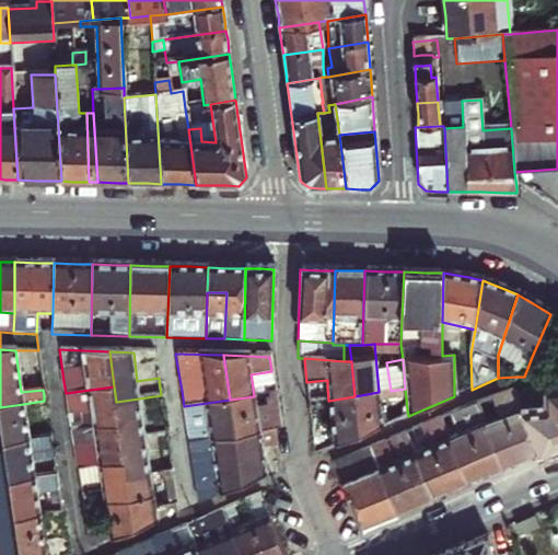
[(114,386),(66,393),(69,418),(71,430),(118,424),(116,402),(114,386)]
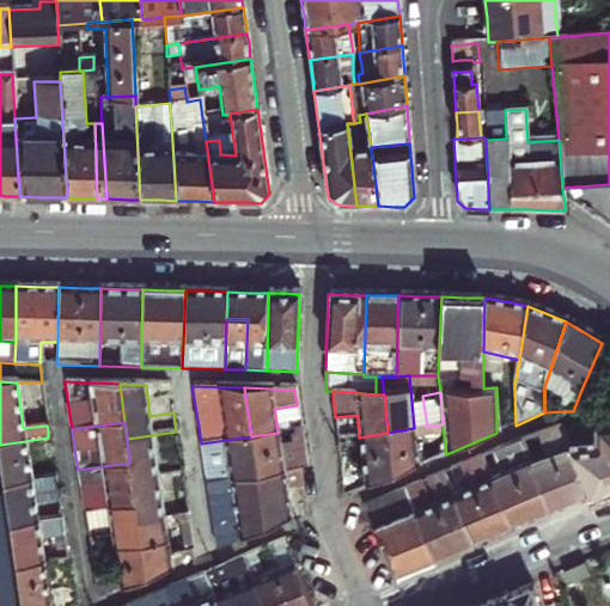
[(444,435),(443,424),(427,427),(431,440),(444,435)]
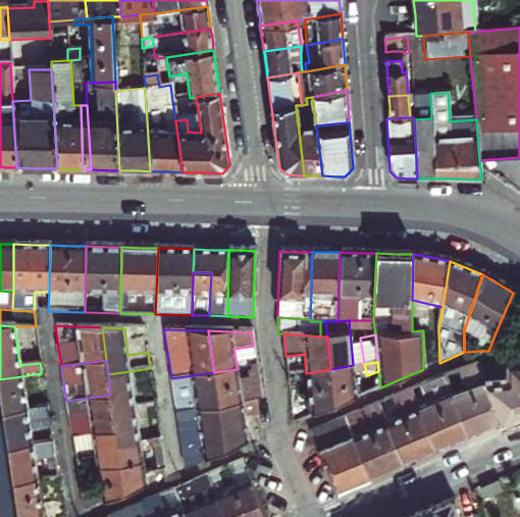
[(519,420),(519,364),(505,365),(487,366),(477,364),(475,365),(502,427),(517,422),(519,420)]
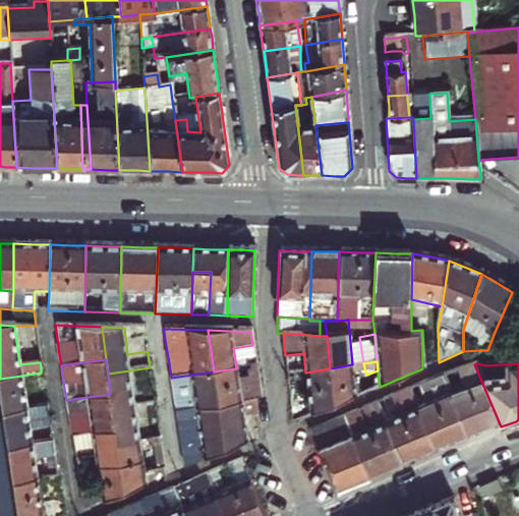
[(355,397),(352,364),(330,368),(333,406),(355,397)]
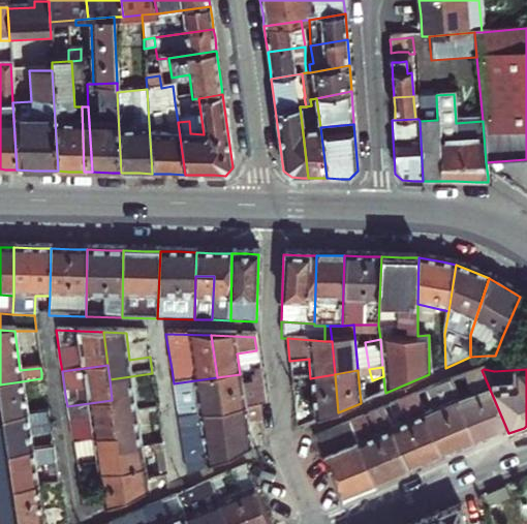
[(448,382),(475,447),(498,437),(508,433),(482,370),(448,382)]
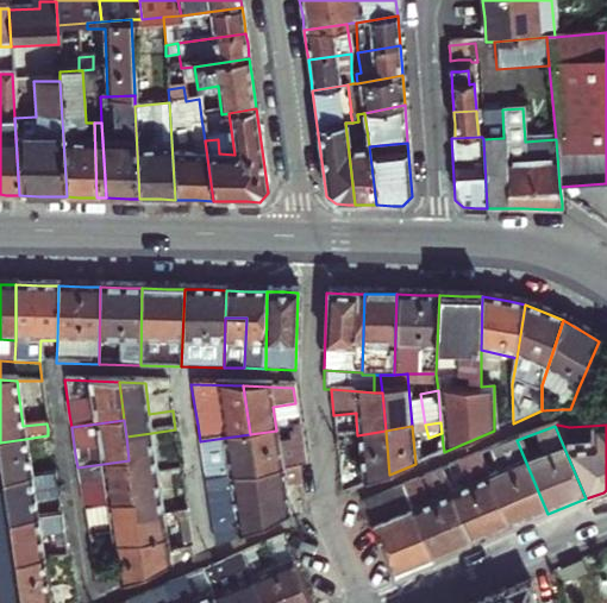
[(279,444),(276,431),(250,434),(255,473),(282,469),(282,472),(298,469),(305,468),(300,427),(295,428),(291,428),(293,443),(279,444)]
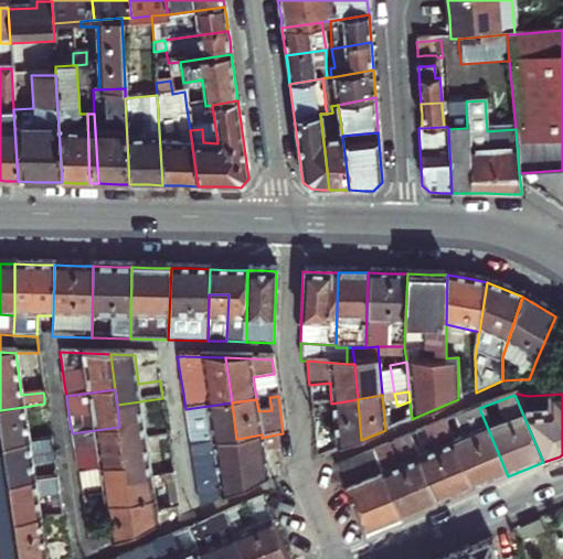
[(337,451),(361,440),(358,399),(331,404),(310,406),(311,422),(333,419),(335,432),(337,451)]
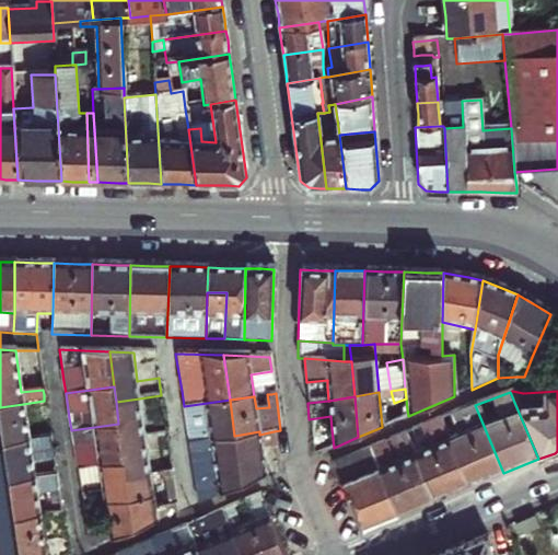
[(142,419),(139,399),(116,402),(118,424),(120,440),(144,437),(142,419)]
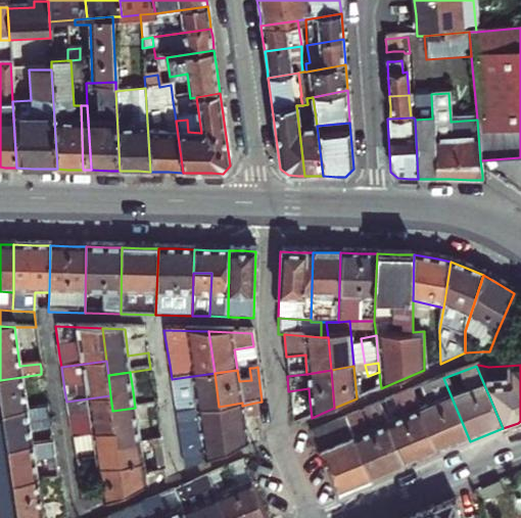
[(219,407),(215,373),(172,379),(176,407),(177,414),(219,407)]
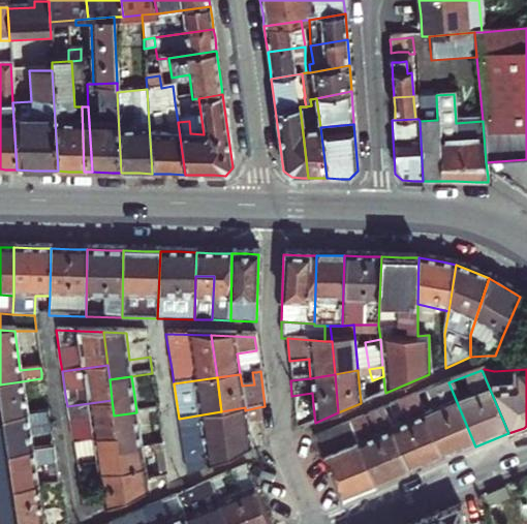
[(22,381),(0,384),(0,392),(4,422),(48,415),(47,409),(45,404),(25,407),(22,381)]
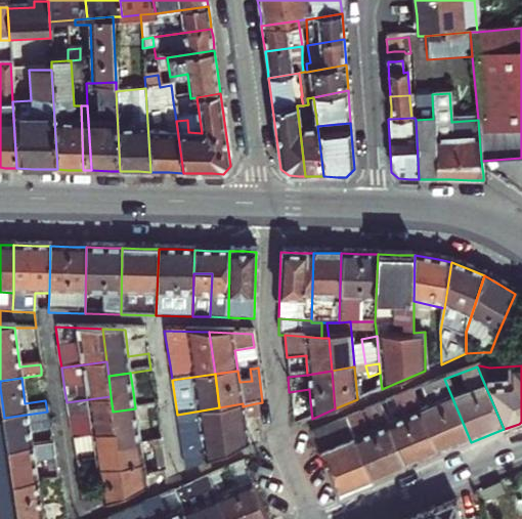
[(444,379),(410,393),(437,456),(461,446),(471,442),(444,379)]
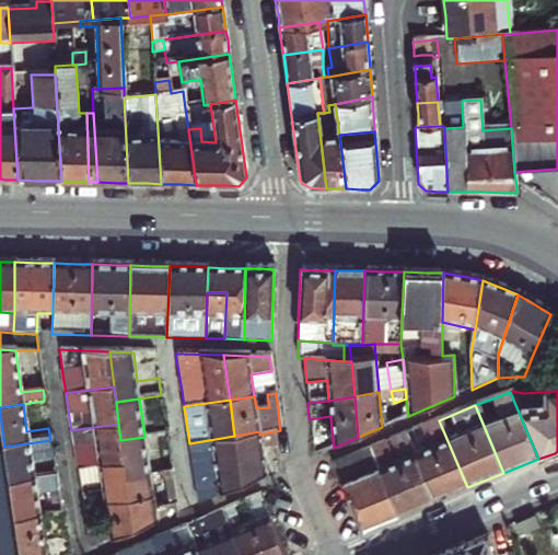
[(391,417),(392,423),(408,416),(407,409),(391,417)]
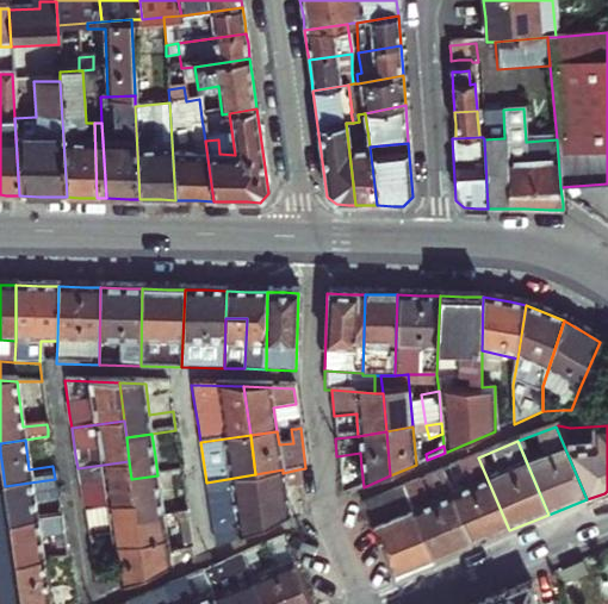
[(478,458),(439,474),(460,522),(471,547),(498,535),(509,530),(478,458)]
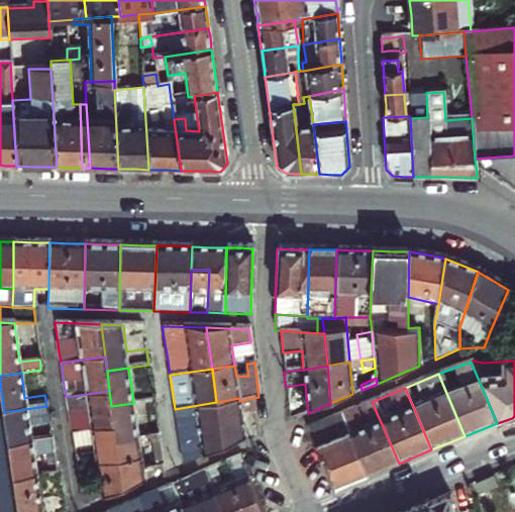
[(66,397),(67,407),(88,405),(90,422),(91,429),(114,425),(111,406),(109,391),(66,397)]
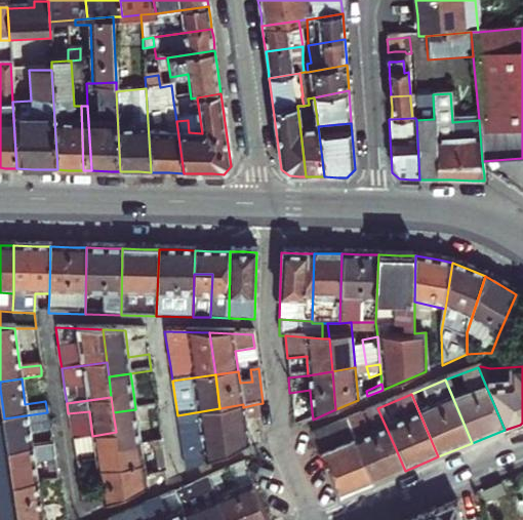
[(243,404),(219,408),(227,455),(249,446),(246,425),(245,421),(257,421),(256,404),(243,407),(243,404)]
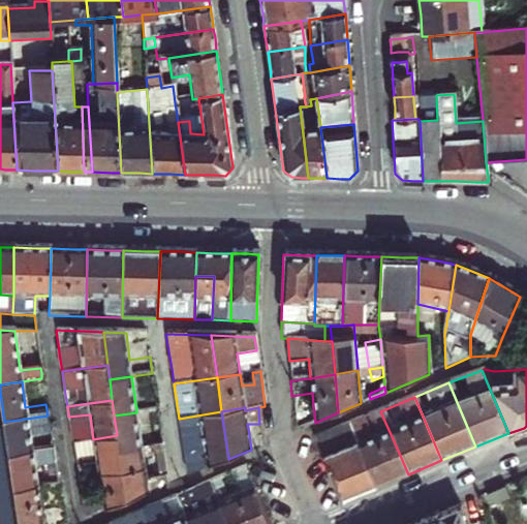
[(188,475),(228,459),(221,411),(179,419),(184,453),(188,475)]
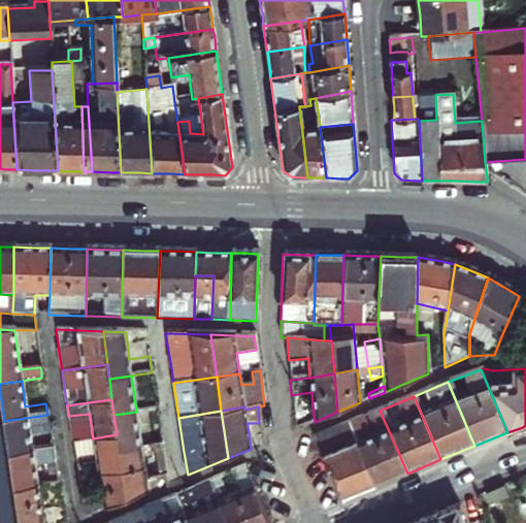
[(398,452),(380,411),(347,425),(364,466),(398,452)]
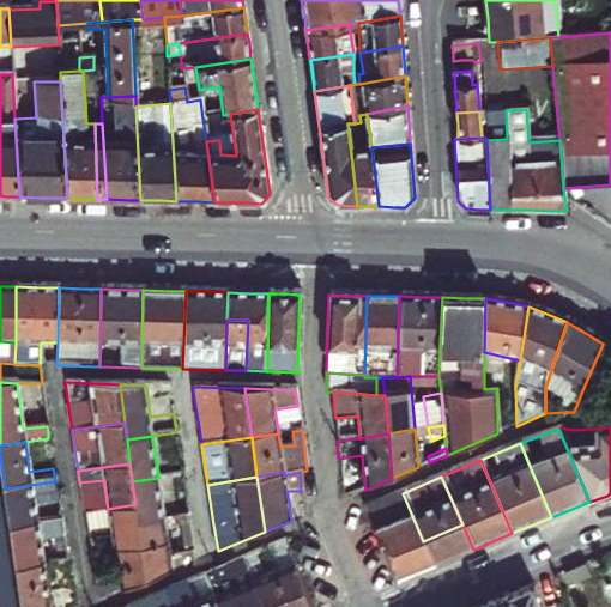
[(158,478),(132,481),(135,504),(138,523),(164,520),(161,496),(158,478)]
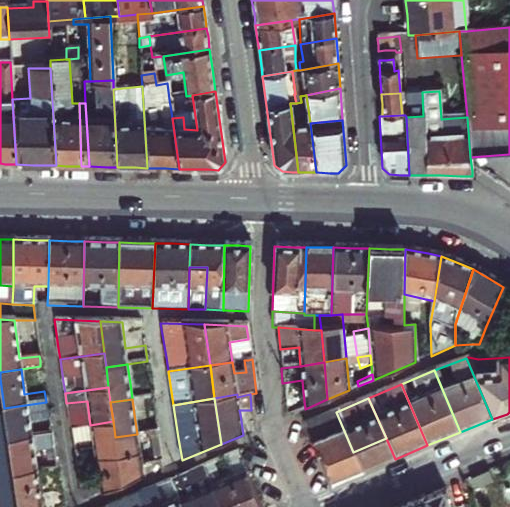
[(4,408),(6,418),(9,442),(31,439),(28,420),(48,417),(47,409),(46,402),(4,408)]
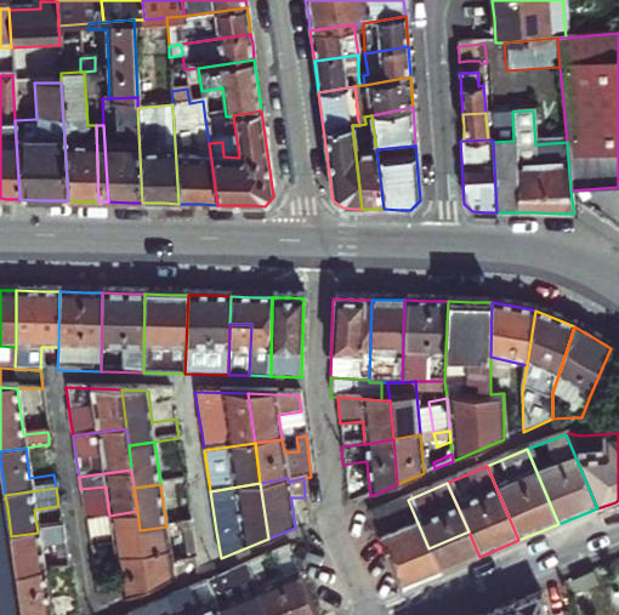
[(429,548),(408,500),(367,517),(368,522),(380,539),(401,590),(429,578),(439,573),(429,548)]
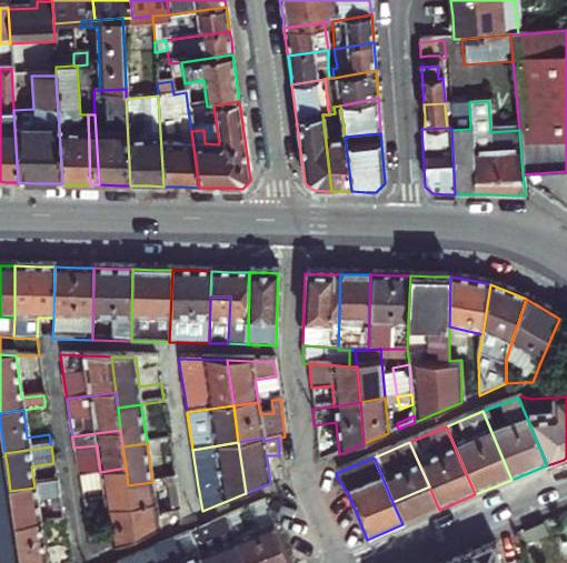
[(10,491),(7,464),(0,464),(0,562),(20,562),(16,530),(10,491)]
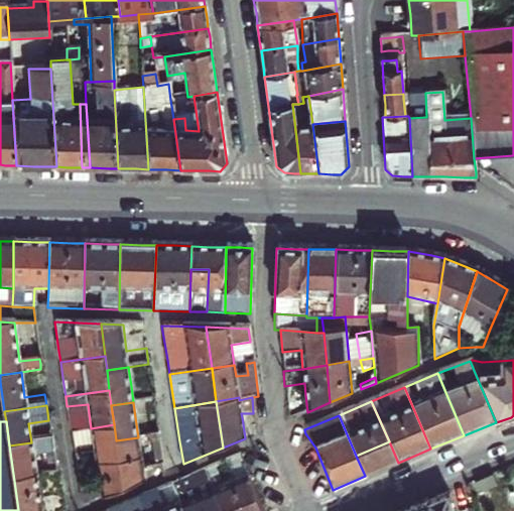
[(116,440),(114,424),(91,428),(71,431),(73,448),(94,444),(95,458),(96,465),(119,462),(116,440)]
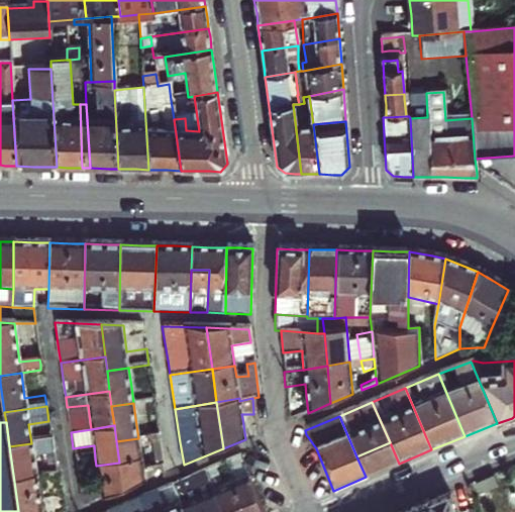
[(138,438),(116,441),(119,463),(123,490),(143,482),(141,461),(138,438)]
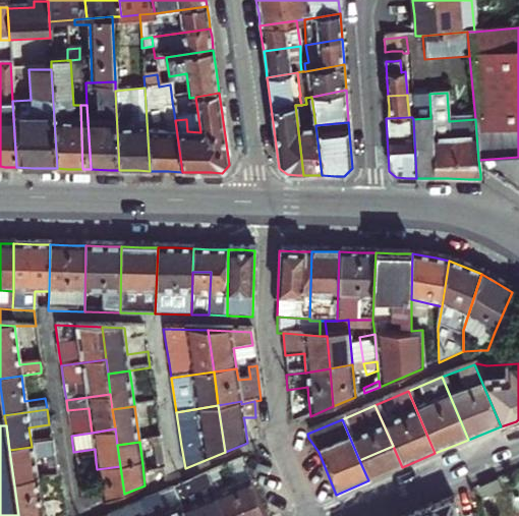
[(393,446),(359,460),(368,480),(391,471),(402,467),(393,446)]
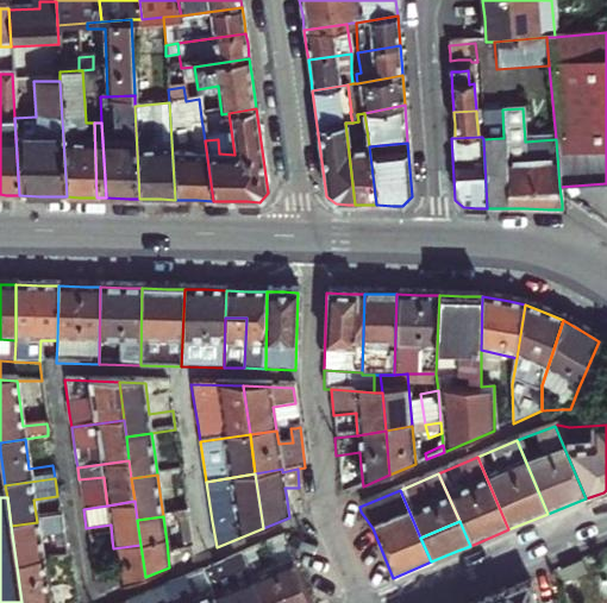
[(42,551),(37,522),(11,526),(17,567),(43,564),(42,551)]
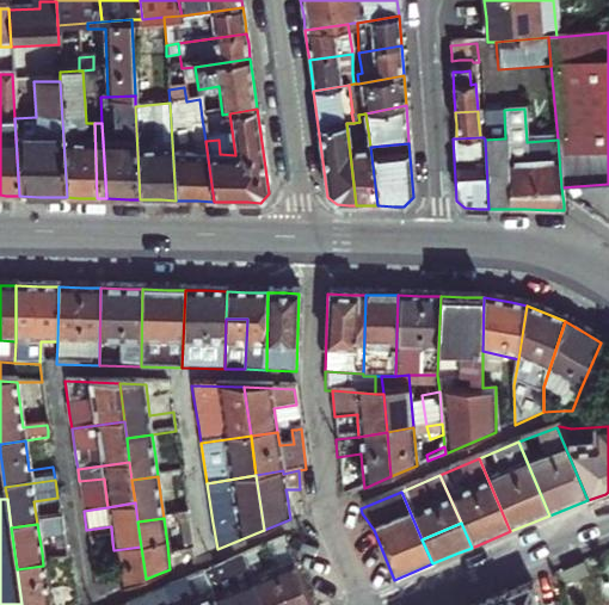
[(244,557),(253,581),(263,604),(306,604),(281,542),(244,557)]
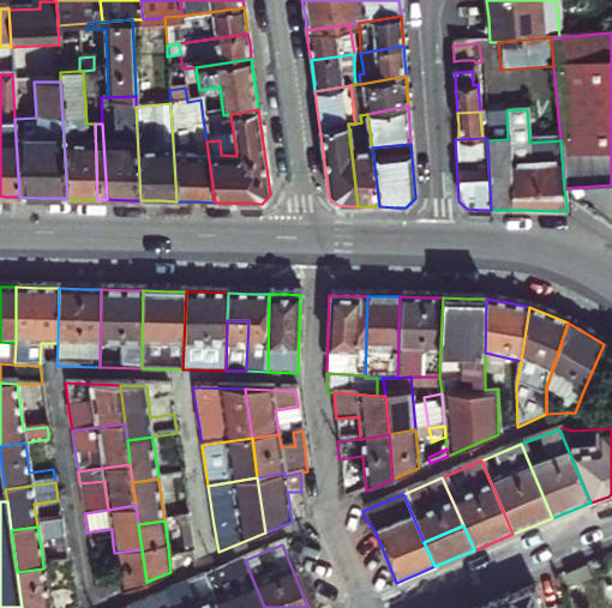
[(147,582),(142,549),(114,553),(118,577),(120,593),(147,582)]
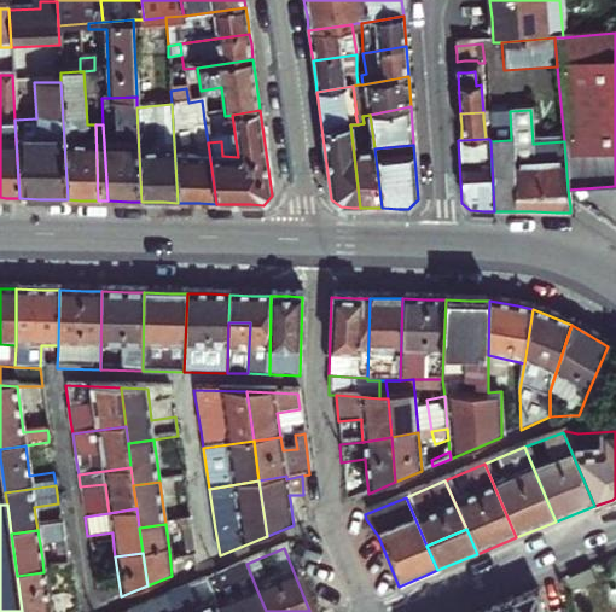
[(247,564),(205,581),(218,611),(266,611),(256,588),(247,564)]
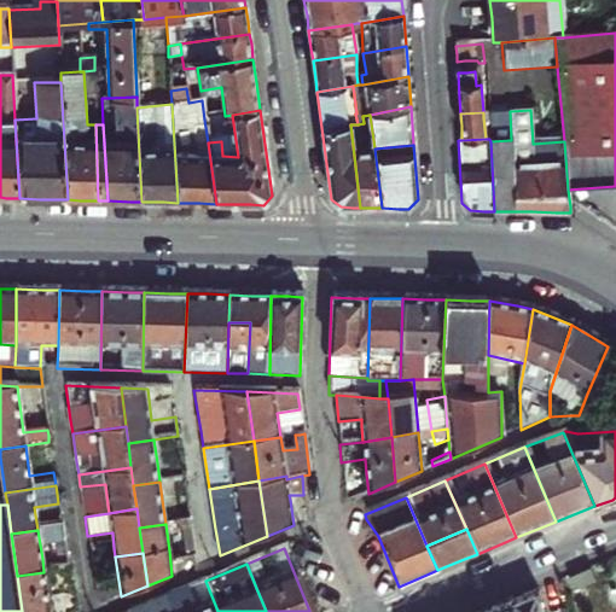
[(44,572),(17,576),(22,611),(74,611),(73,605),(71,598),(48,601),(46,582),(69,578),(68,569),(44,572)]
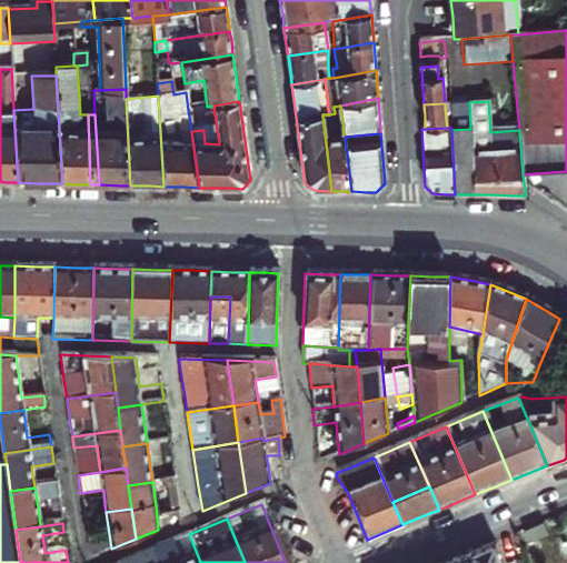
[(200,562),(189,534),(153,550),(159,562),(200,562)]
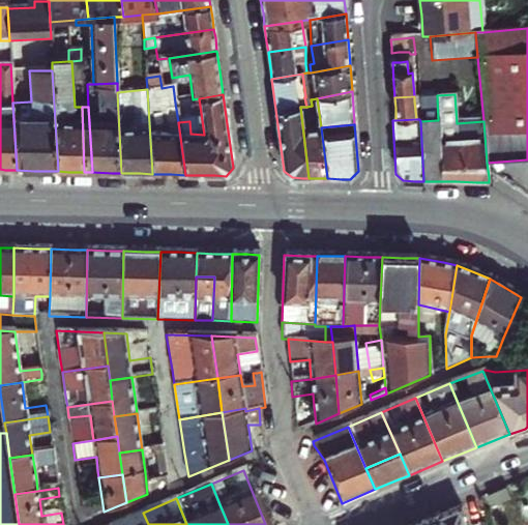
[(439,518),(440,524),(462,524),(459,509),(450,514),(439,518)]
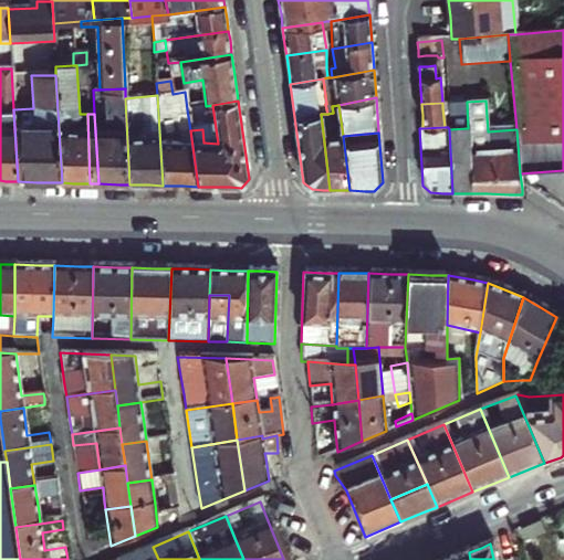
[(158,559),(153,547),(123,559),(158,559)]
